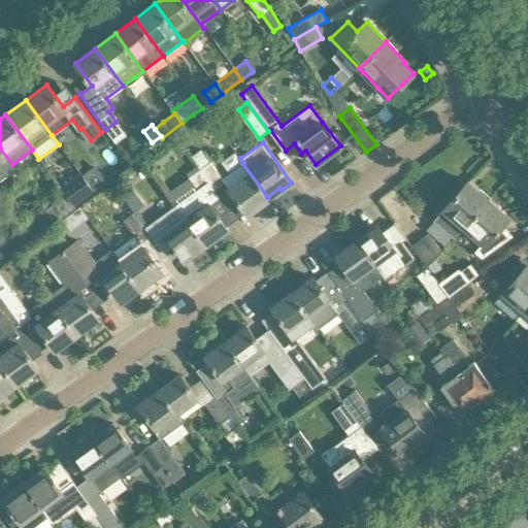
[(0,149),(0,179),(15,168),(12,164),(0,149)]
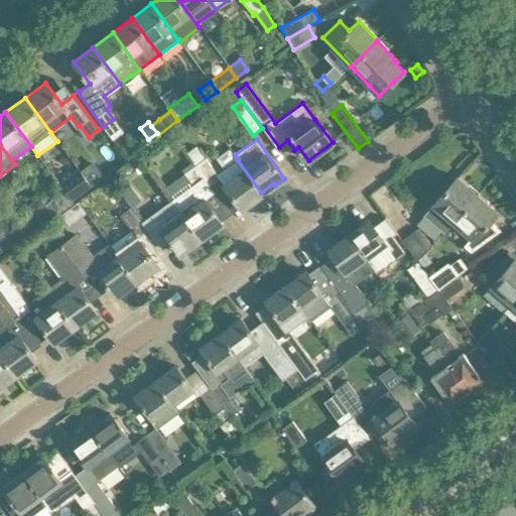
[(196,165),(195,165),(210,185),(220,178),(242,210),(251,203),(250,201),(261,192),(237,159),(216,174),(196,146),(186,153),(196,165)]
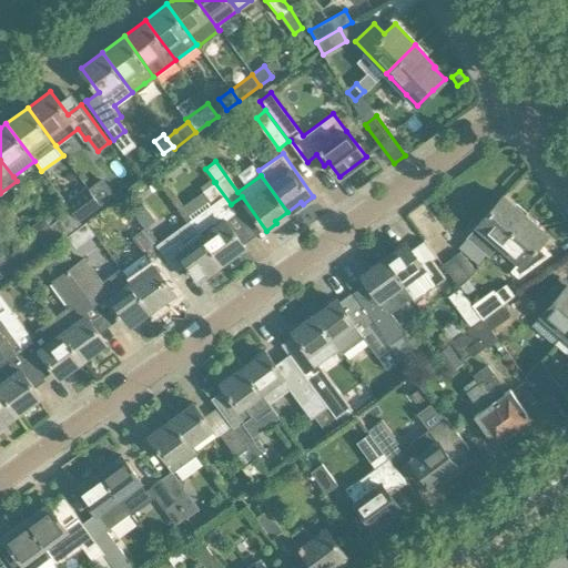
[(102,180),(90,190),(93,193),(100,203),(112,194),(102,180)]
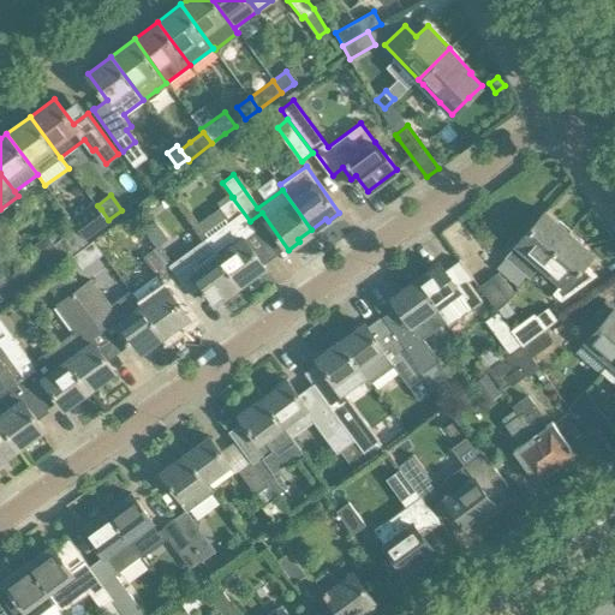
[(206,238),(238,284),(252,273),(254,275),(266,268),(238,230),(250,221),(232,197),(196,224),(206,238)]
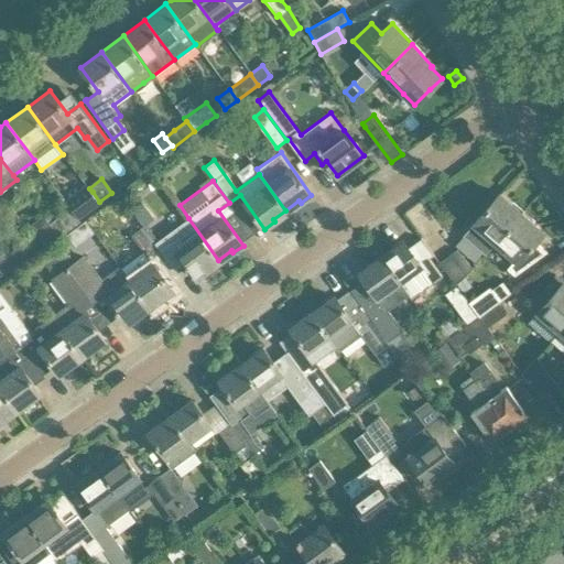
[(69,208),(77,218),(89,209),(99,202),(93,192),(89,188),(85,182),(63,198),(69,208)]
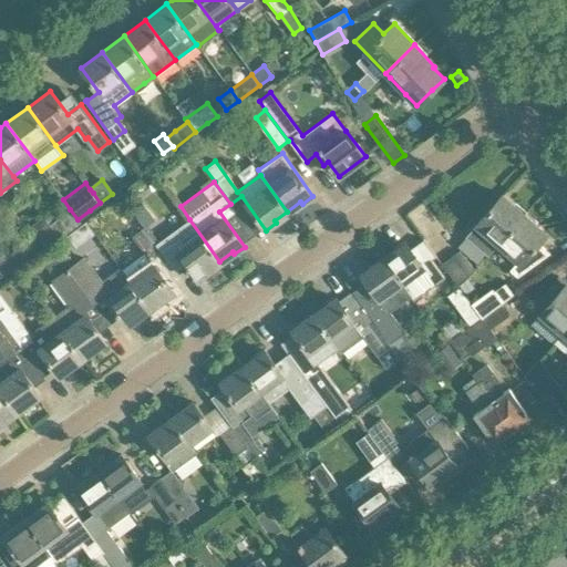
[(491,253),(498,244),(525,214),(502,194),(470,232),(478,239),(477,241),(491,253)]
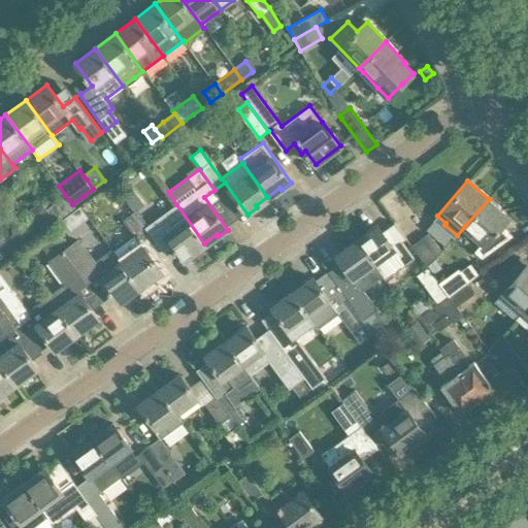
[(65,195),(45,209),(52,218),(72,204),(65,195)]
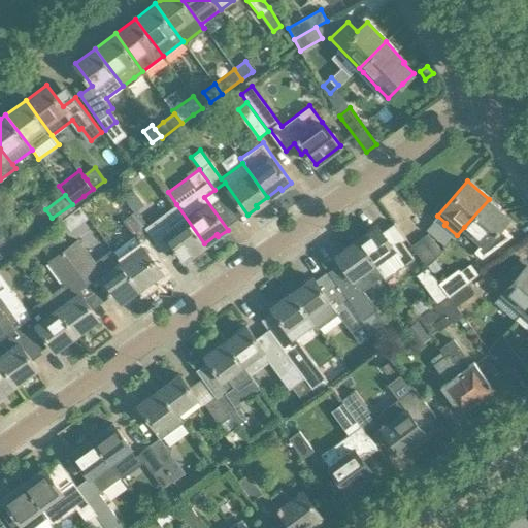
[(489,199),(464,227),(483,242),(474,252),(482,258),(513,235),(501,226),(509,217),(489,199)]
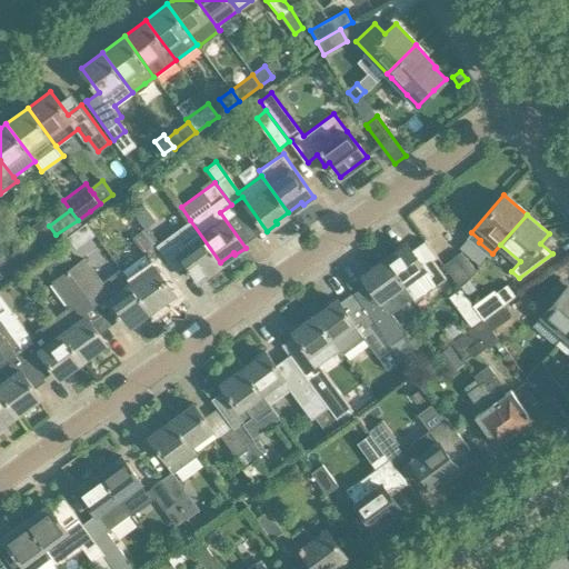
[(56,235),(49,226),(43,217),(30,226),(45,246),(45,245),(48,249),(60,241),(56,235)]
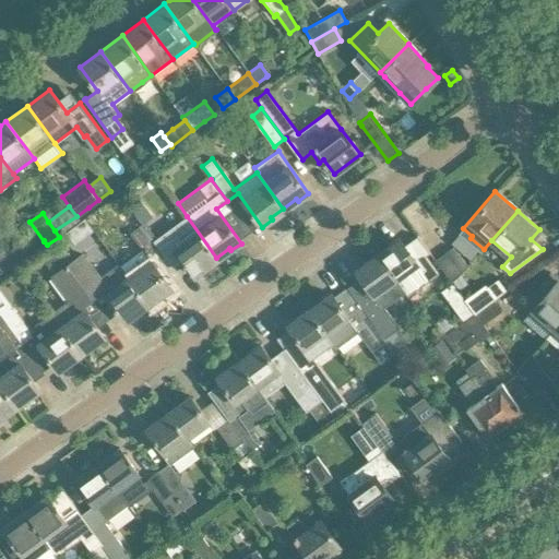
[(92,215),(90,221),(93,225),(99,225),(102,219),(97,215),(92,215)]
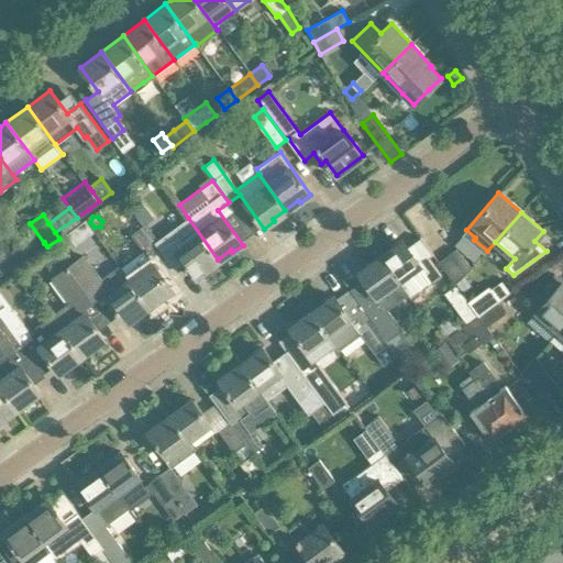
[(169,232),(154,243),(157,247),(175,271),(185,262),(197,278),(207,271),(205,268),(218,260),(188,218),(169,232)]
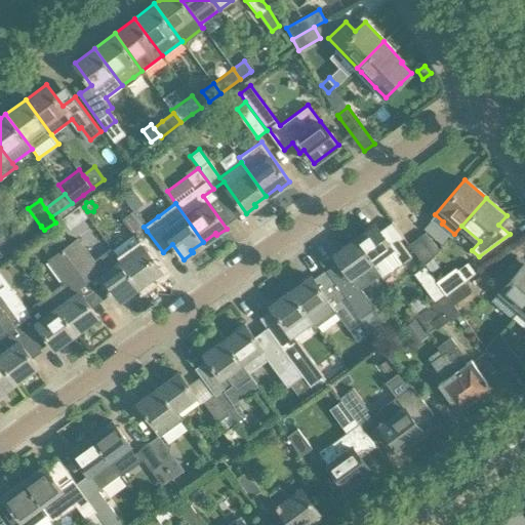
[(132,234),(112,249),(137,284),(150,276),(152,277),(161,271),(137,239),(147,231),(144,227),(132,211),(122,218),(132,234)]
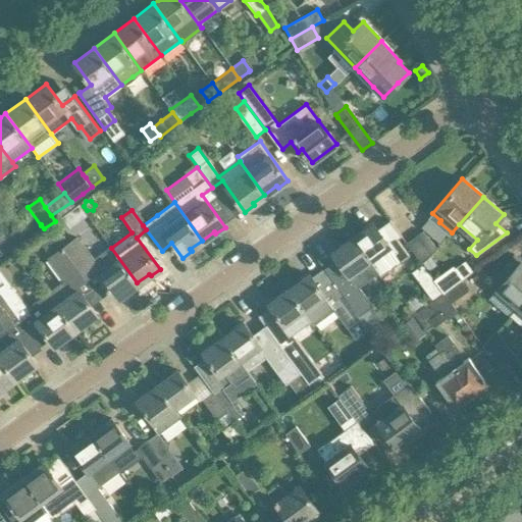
[(364,229),(354,238),(379,272),(381,275),(408,255),(397,239),(401,236),(389,221),(377,229),(372,222),(364,228),(364,229)]
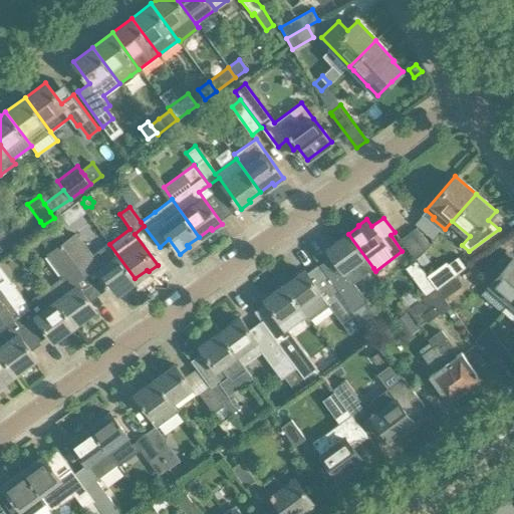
[(15,225),(5,232),(12,242),(22,234),(15,225)]
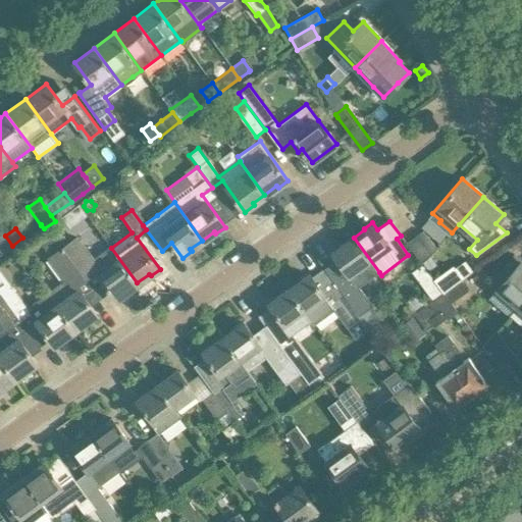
[(1,229),(0,230),(0,252),(1,254),(12,246),(5,236),(1,229)]
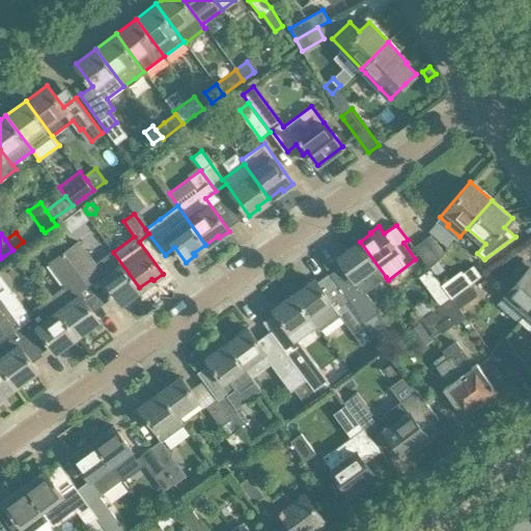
[(429,234),(414,247),(427,267),(444,254),(429,234)]
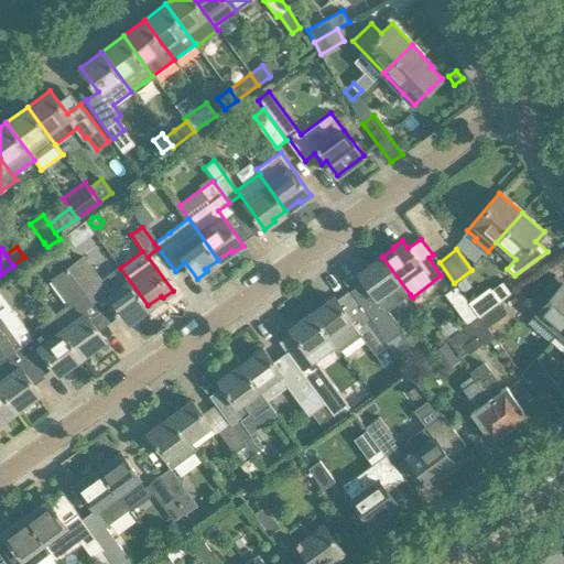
[(60,256),(68,267),(100,311),(111,303),(127,324),(137,317),(136,315),(148,305),(120,268),(119,266),(100,280),(83,257),(74,262),(68,255),(65,257),(63,253),(60,256)]
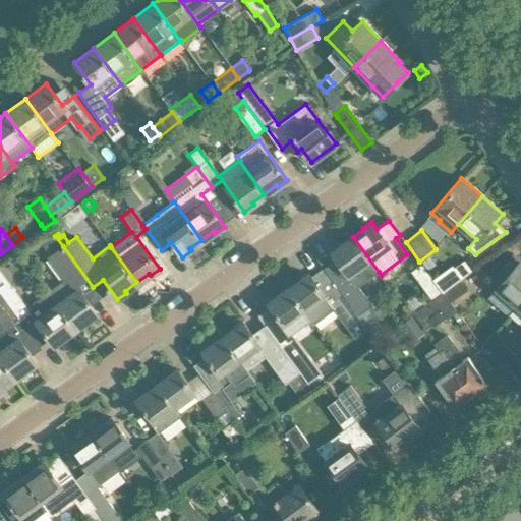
[(338,261),(325,271),(344,297),(345,296),(352,305),(359,314),(360,316),(373,307),(358,286),(379,272),(353,237),(341,246),(340,245),(331,251),(338,261)]
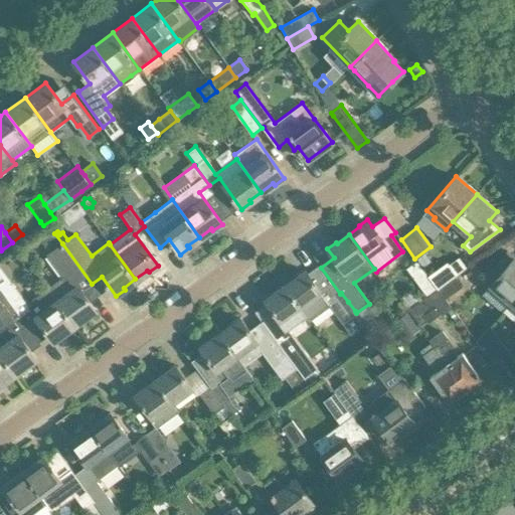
[(64,276),(47,289),(73,324),(86,316),(87,317),(96,311),(81,291),(92,284),(62,243),(48,253),(64,276)]
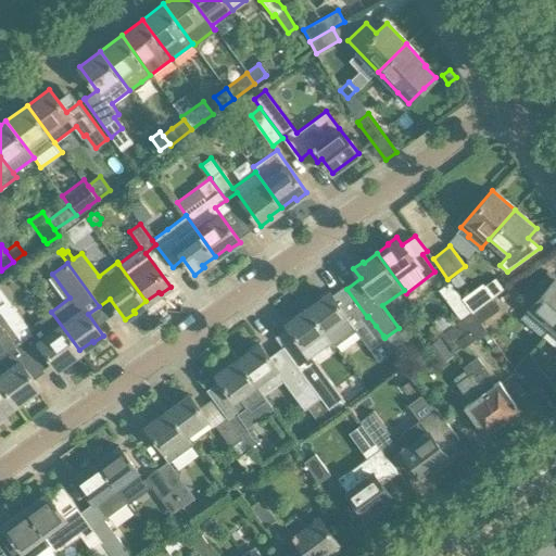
[(538,299),(529,307),(521,318),(543,337),(552,327),(555,321),(555,278),(547,270),(530,292),(538,299)]
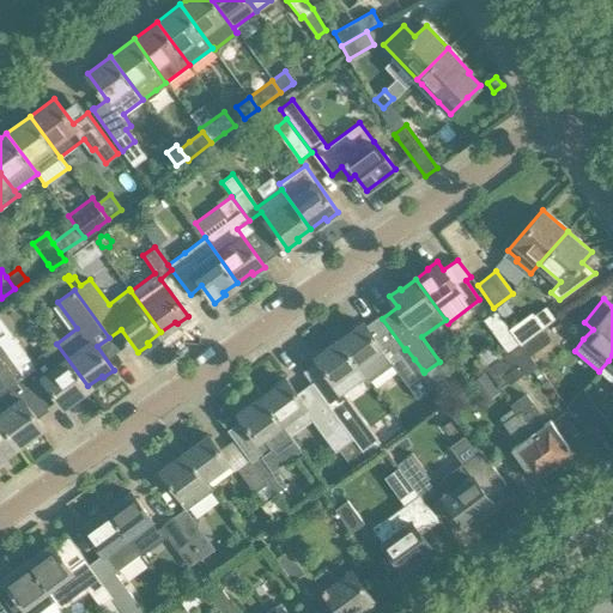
[(546,305),(534,314),(544,328),(556,319),(546,305)]
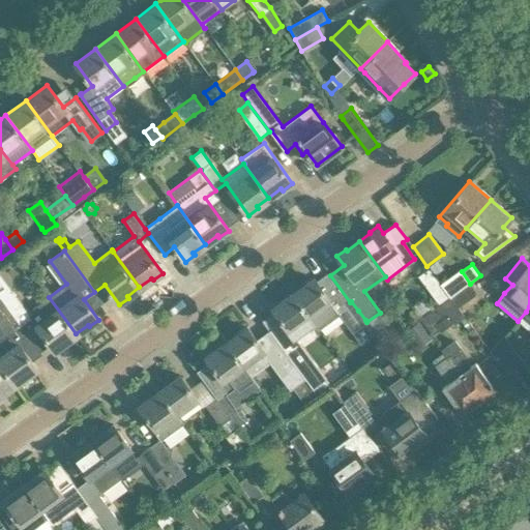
[(441,287),(449,297),(450,298),(470,284),(462,271),(441,287)]
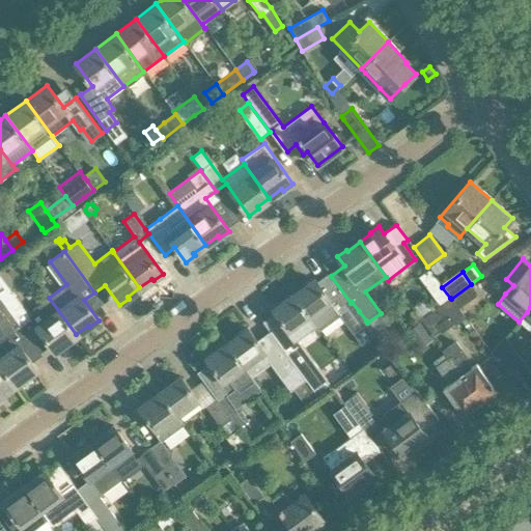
[(306,286),(296,295),(316,324),(320,330),(339,316),(340,315),(338,311),(332,303),(327,296),(314,278),(305,285),(306,286)]
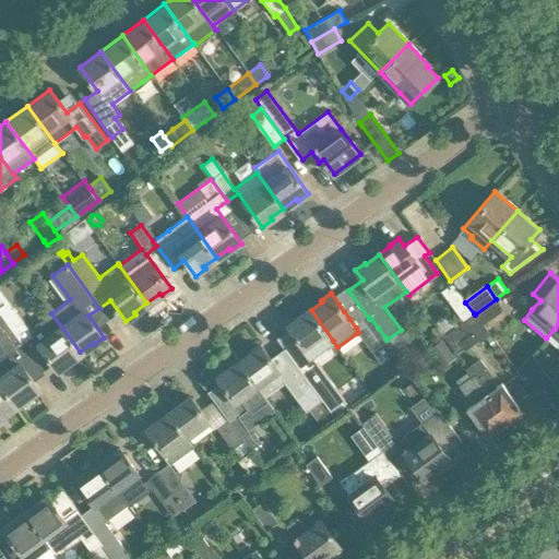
[(496,299),(475,314),(482,324),(502,309),(496,299)]
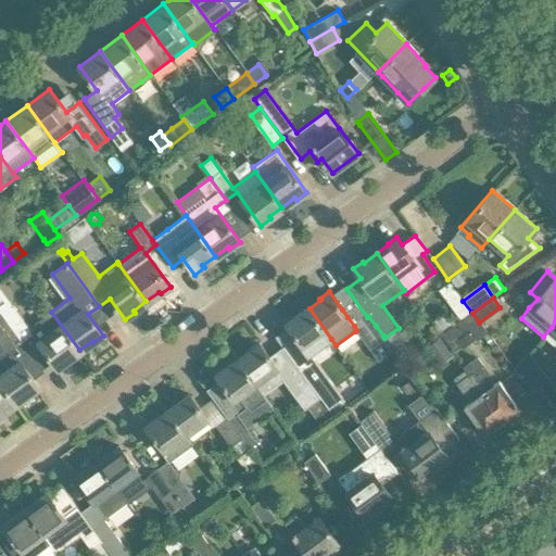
[(463,301),(453,308),(460,319),(462,318),(471,312),(463,301)]
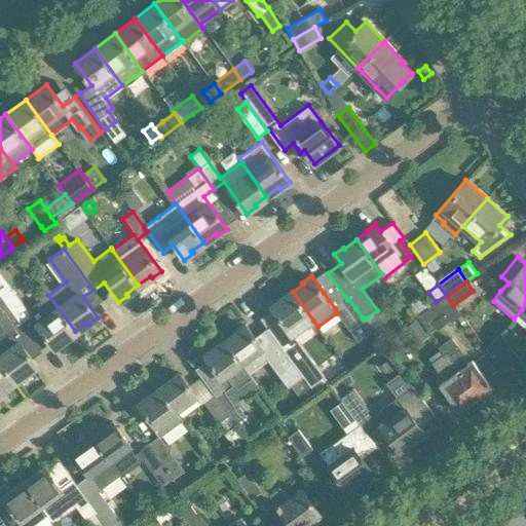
[(63,340),(75,331),(48,295),(32,306),(34,309),(29,312),(17,297),(15,298),(9,290),(8,291),(2,295),(1,296),(40,349),(39,347),(48,340),(55,349),(65,342),(63,340)]
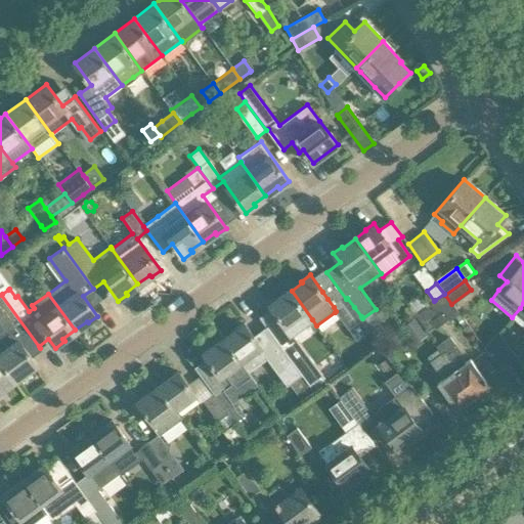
[(275,319),(267,325),(303,377),(309,385),(322,375),(293,334),(299,330),(312,319),(292,291),(279,299),(278,298),(269,304),(278,317),(275,319)]
